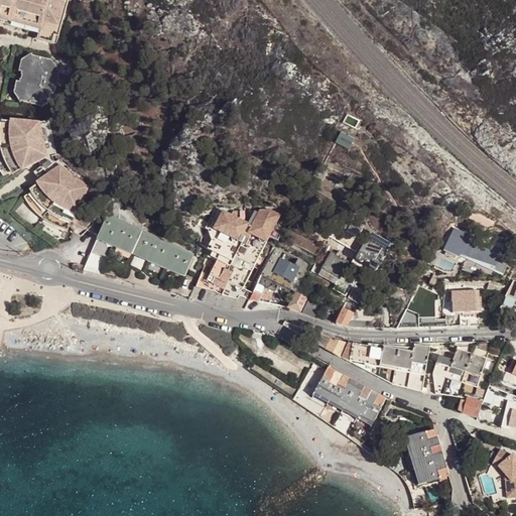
[(0,0),(0,16),(38,27),(36,33),(35,39),(50,43),(61,0),(0,0)]
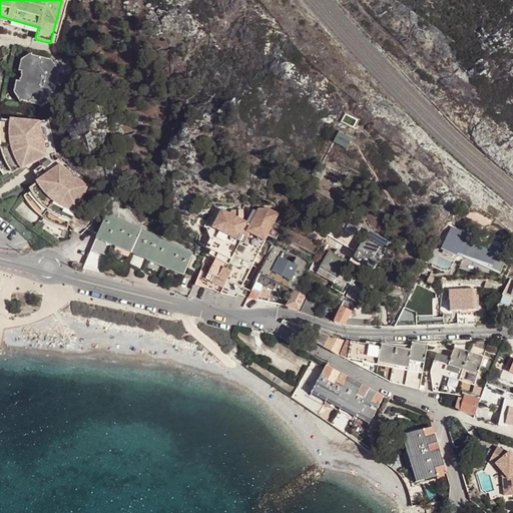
[(61,0),(50,43),(55,44),(66,0),(61,0)]
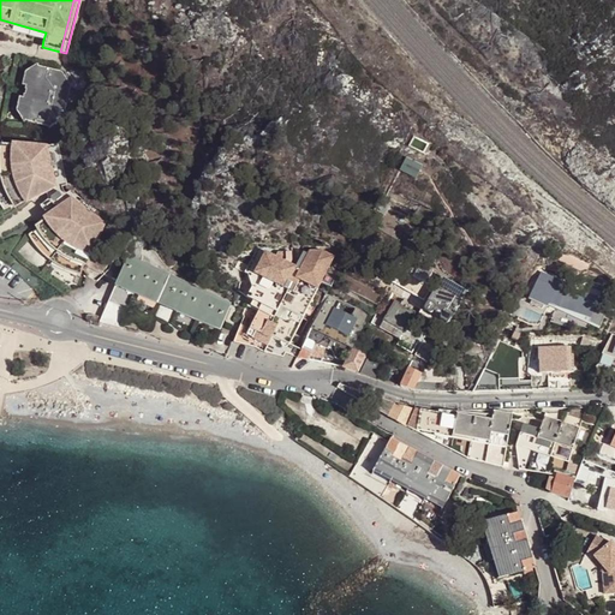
[(0,28),(43,40),(46,33),(0,19),(0,28)]
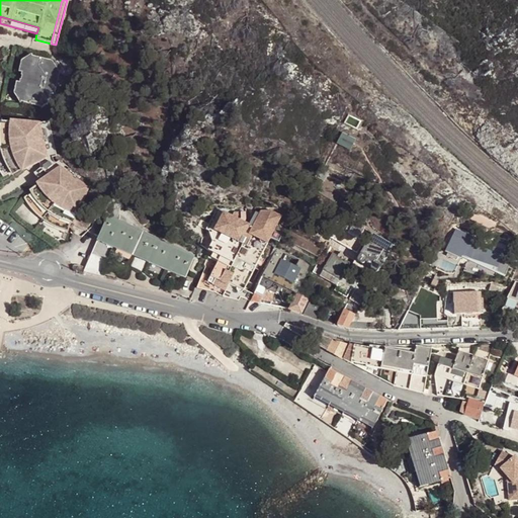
[(28,66),(30,57),(30,56),(29,55),(19,61),(17,72),(21,73),(22,70),(25,68),(28,66)]
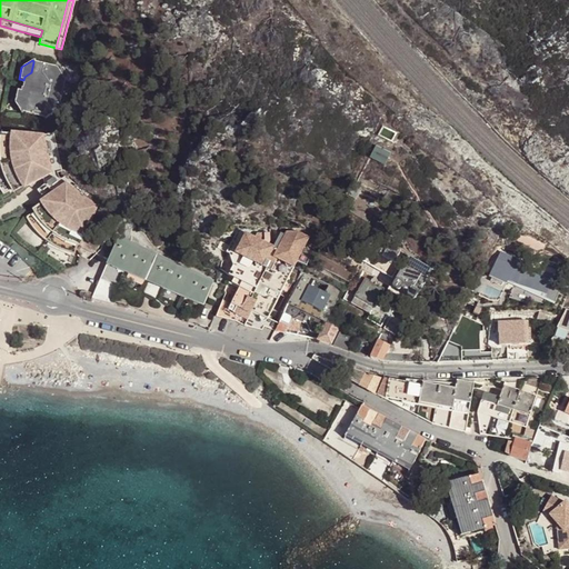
[(56,67),(33,62),(31,72),(28,75),(25,77),(23,80),(21,82),(20,88),(20,91),(21,96),(22,100),(25,102),(21,112),(45,118),(56,109),(63,79),(56,67)]
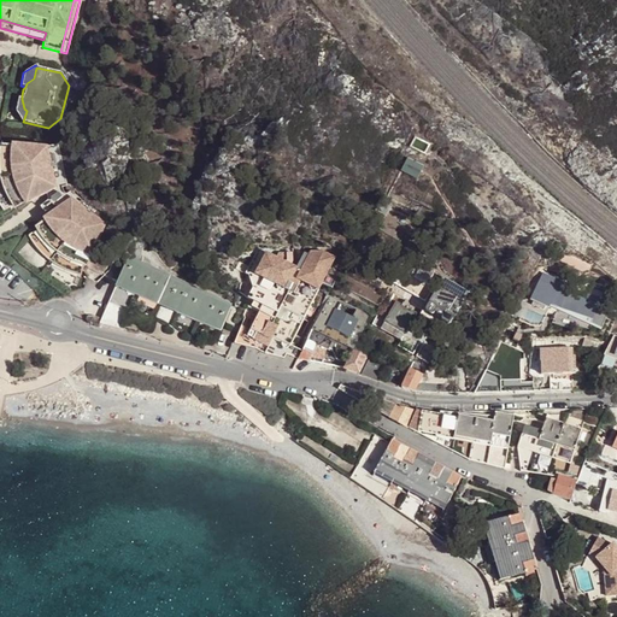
[(23,124),(23,122),(27,111),(24,109),(23,104),(22,99),(17,98),(15,112),(21,123),(23,124)]
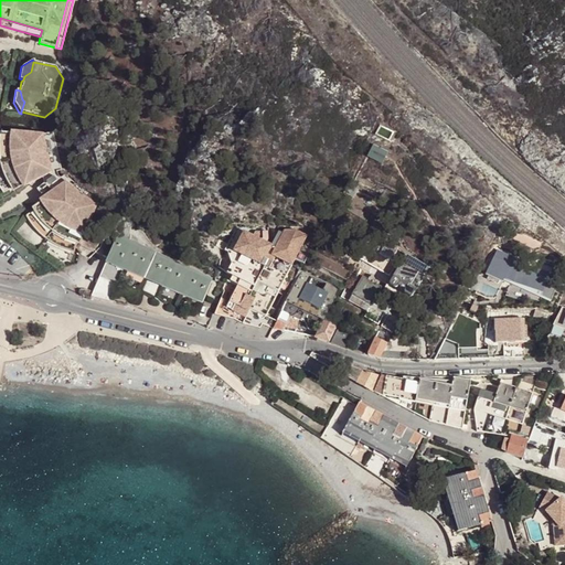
[(71,173),(61,130),(23,138),(0,137),(0,180),(6,191),(31,177),(51,172),(52,182),(59,189),(53,196),(29,214),(31,220),(38,226),(46,235),(56,242),(65,246),(73,248),(83,221),(100,196),(71,173)]
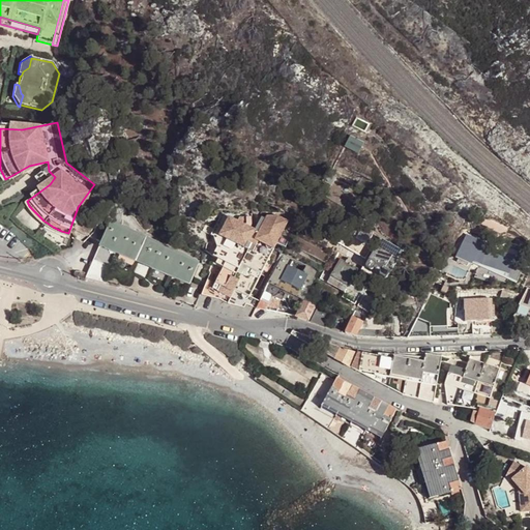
[(362,151),(366,141),(353,134),(348,145),(362,151)]
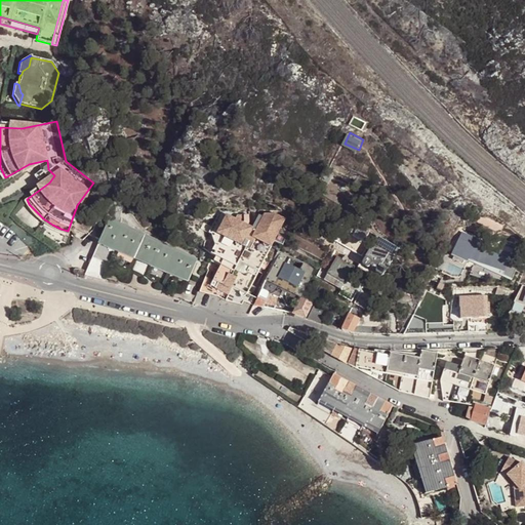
[(332,173),(322,169),(317,179),(327,184),(332,173)]
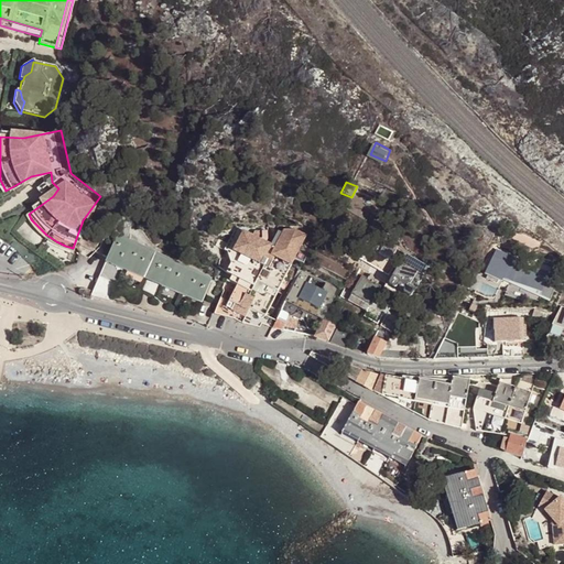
[(31,219),(29,214),(25,217),(28,221),(35,230),(45,239),(55,246),(65,249),(72,251),(73,248),(65,246),(56,241),(46,235),(38,226),(31,219)]
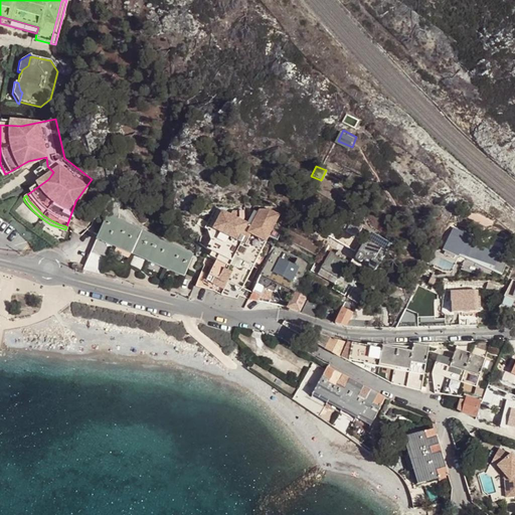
[(75,210),(70,223),(84,228),(91,223),(94,216),(75,210)]
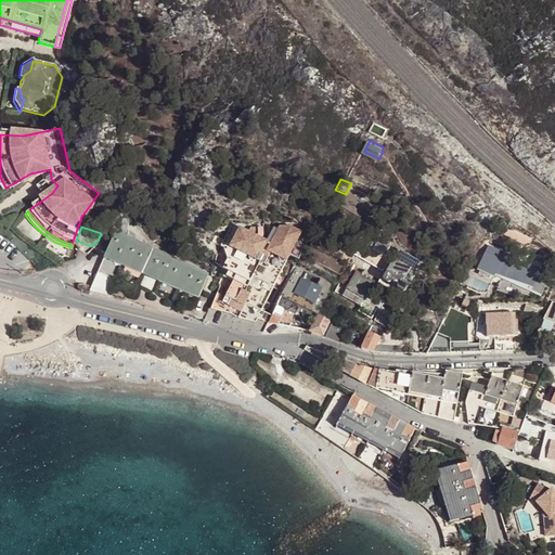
[(215,285),(206,308),(223,312),(232,317),(254,322),(257,317),(259,310),(298,233),(289,228),(271,228),(265,242),(260,240),(261,236),(261,228),(248,229),(246,233),(237,229),(231,241),(223,237),(219,247),(221,248),(221,260),(218,269),(219,270),(214,284),(215,285)]
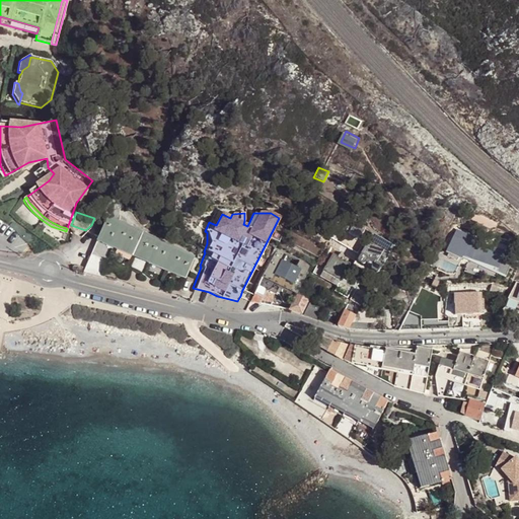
[(193,254),(106,220),(99,239),(96,238),(82,273),(101,279),(114,249),(183,278),(193,254)]
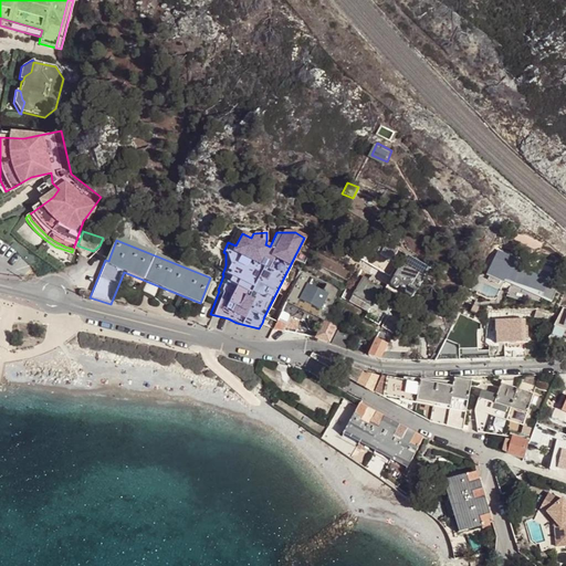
[(357,248),(345,240),(341,248),(354,254),(357,248)]
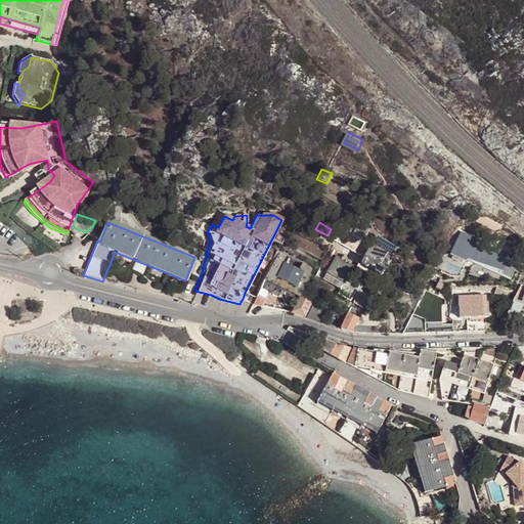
[(366,244),(336,227),(330,237),(360,255),(366,244)]
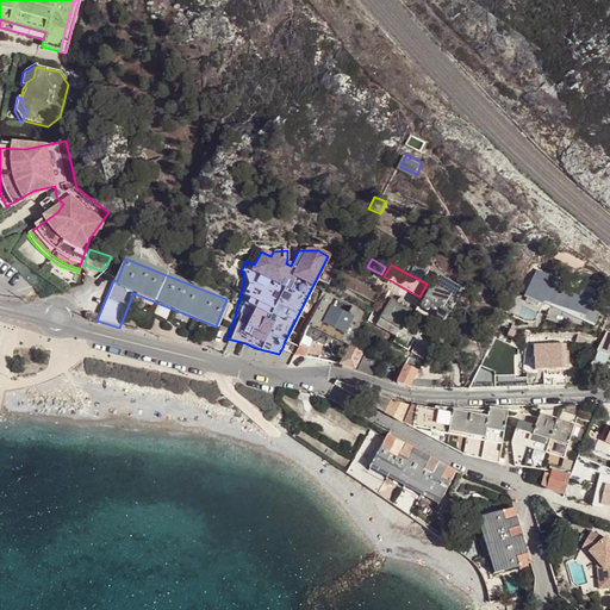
[(539,269),(528,297),(597,322),(603,307),(593,304),(598,291),(539,269)]
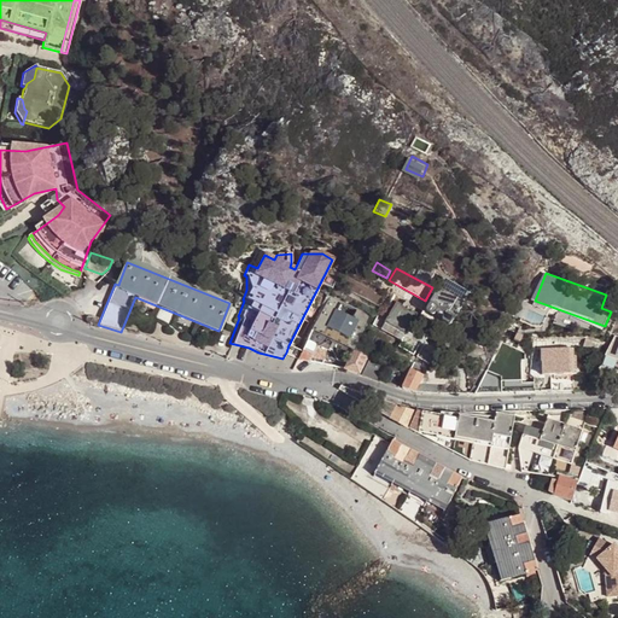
[(462,301),(437,286),(425,307),(426,308),(433,312),(442,316),(450,320),(452,321),(462,301)]
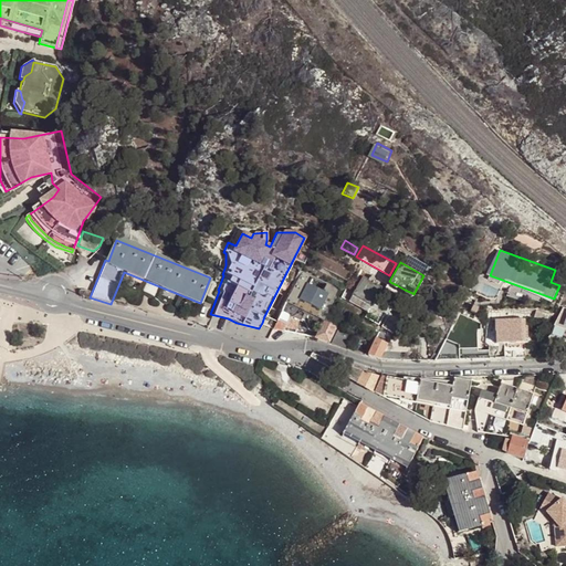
[(272,328),(272,329),(293,334),(304,310),(306,306),(316,312),(317,308),(320,310),(327,313),(341,287),(302,270),(275,322),(272,328)]
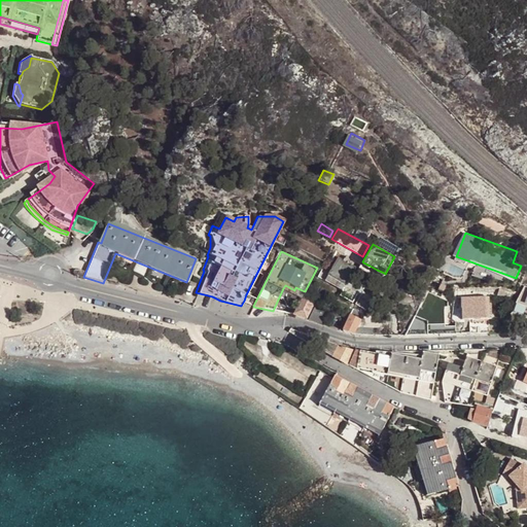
[(354,268),(337,257),(327,273),(326,275),(345,285),(354,268)]
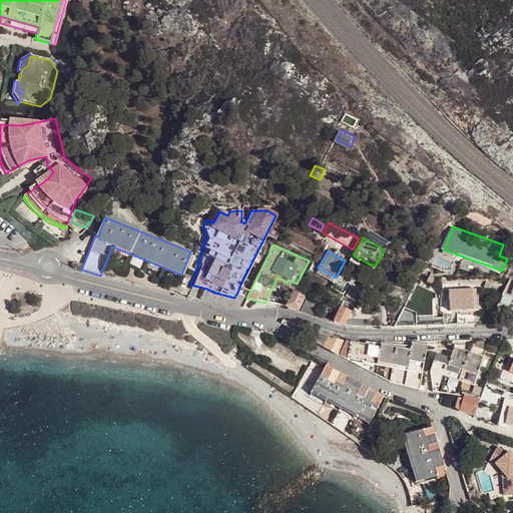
[(432,252),(430,257),(442,262),(443,259),(432,252)]
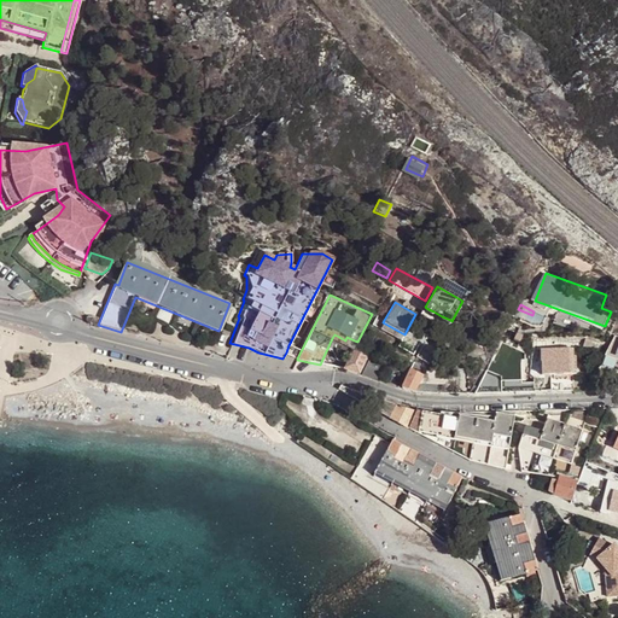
[(516,308),(512,316),(528,324),(532,315),(518,309),(516,308)]
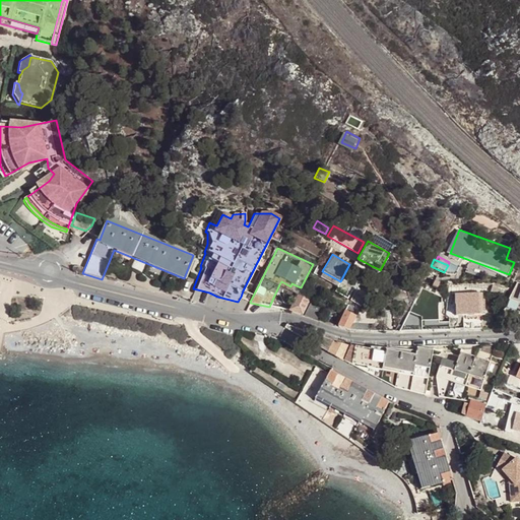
[(472,260),(469,268),(482,274),(486,266),(472,260)]
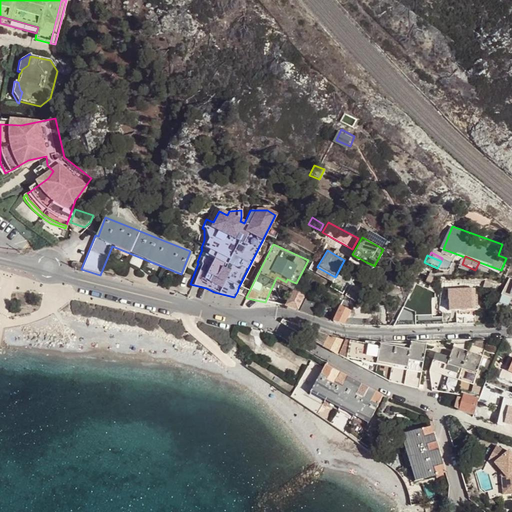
[(314,272),(317,267),(318,265),(312,261),(308,268),(314,272)]
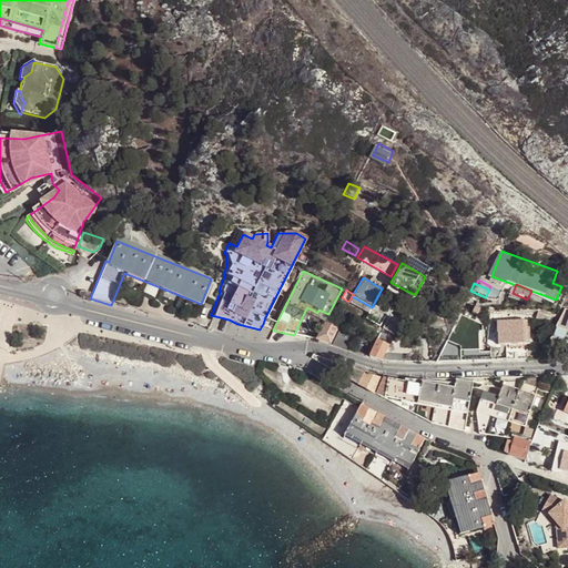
[(384,290),(376,305),(389,312),(397,297),(384,290)]
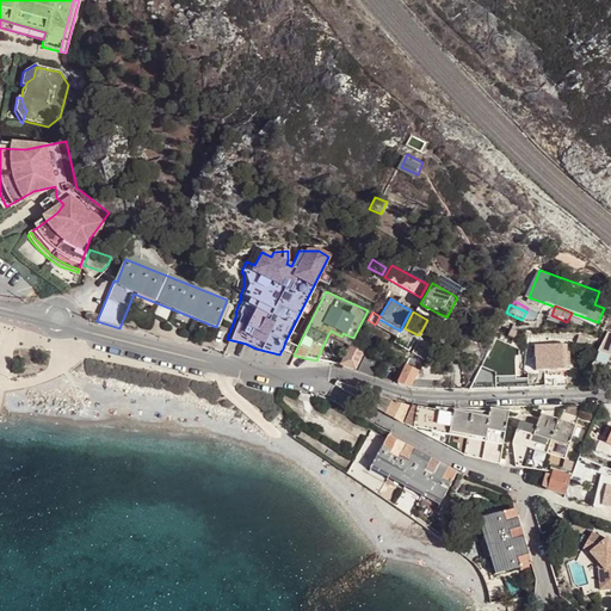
[(396,337),(400,331),(378,319),(375,325),(396,337)]
